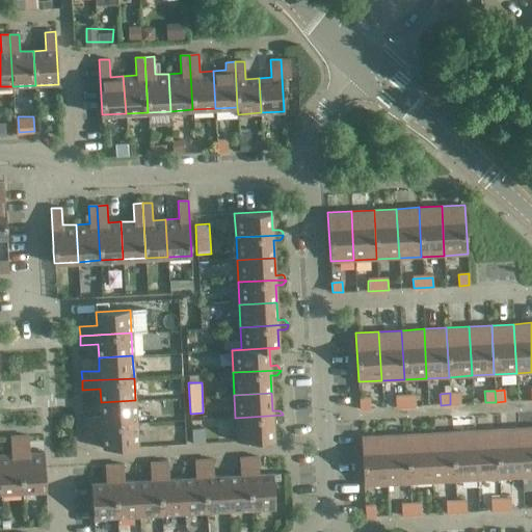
[(450,393),(450,404),(460,404),(459,393),(450,393)]
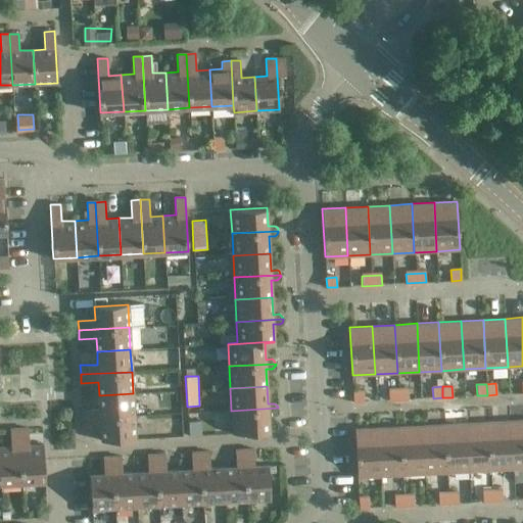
[(388,389),(389,400),(398,400),(398,388),(388,389)]
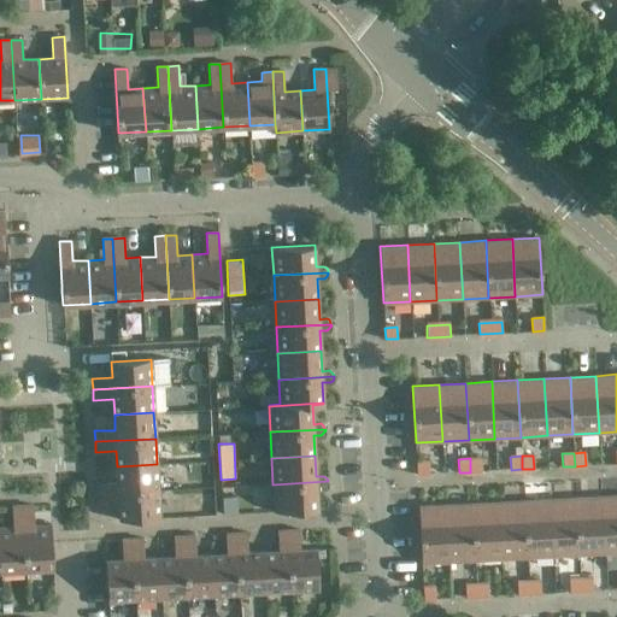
[(470,458),(470,472),(482,471),(481,458),(470,458)]
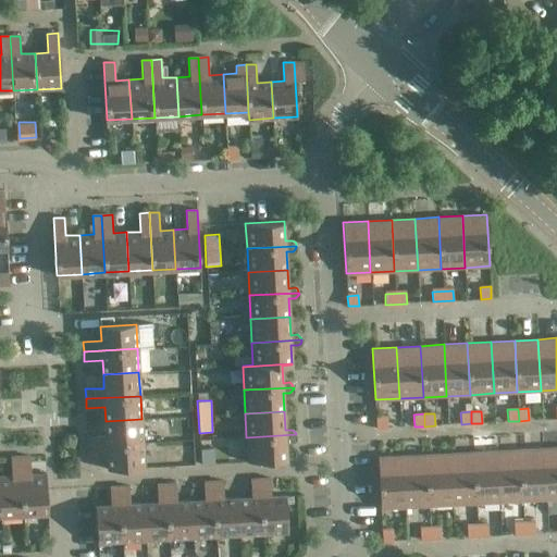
[(376,429),(387,428),(386,416),(375,417),(376,429)]
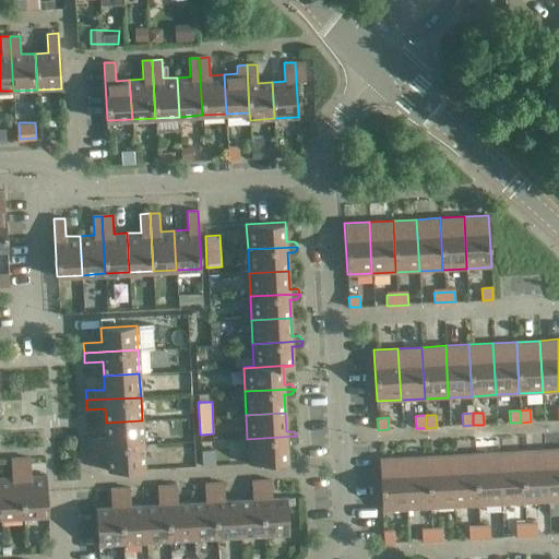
[(142,420),(106,423),(106,437),(88,438),(88,448),(143,444),(142,420)]
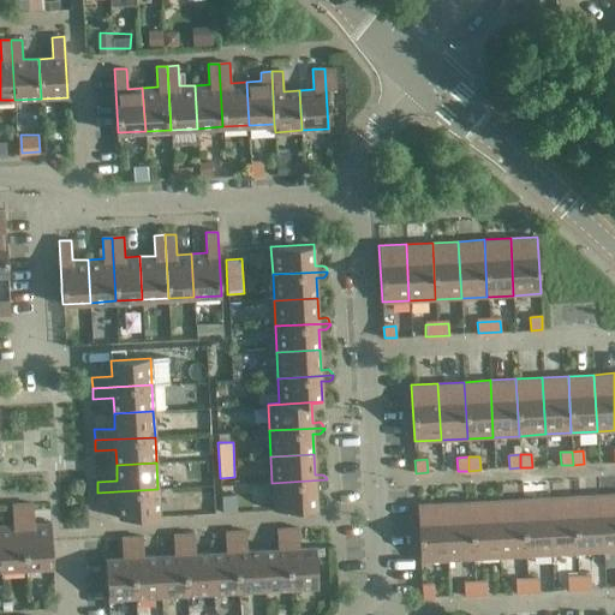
[(327,479),(272,483),(274,509),(317,507),(316,485),(323,485),(326,484),(327,481),(327,479)]
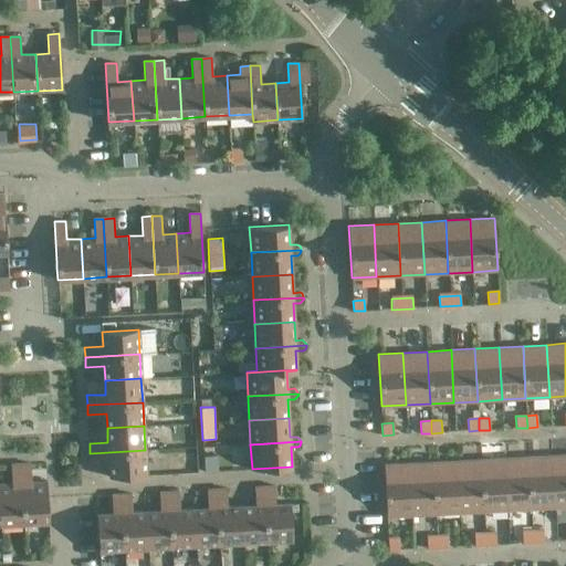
[(145,450),(90,453),(91,462),(108,461),(109,477),(147,474),(145,450)]
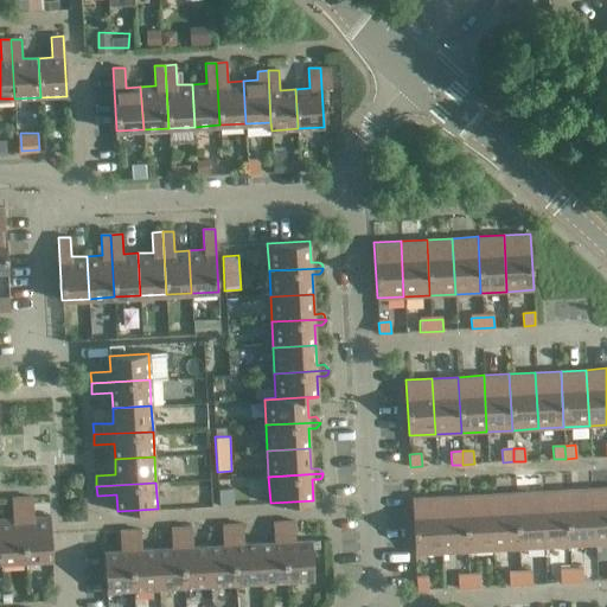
[(606,486),(593,489),(595,544),(606,543),(606,486)]
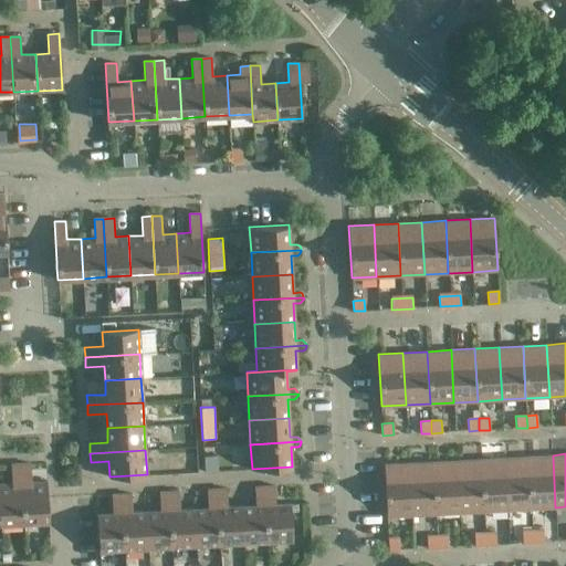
[(205,473),(219,472),(218,456),(203,457),(205,473)]
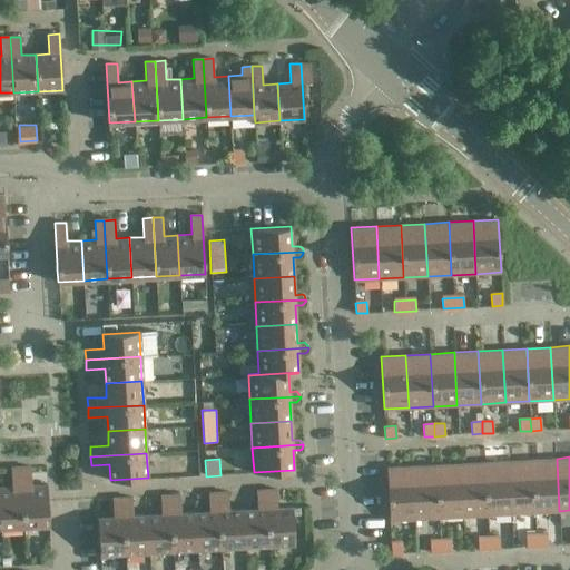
[(557,459),(532,460),(536,512),(559,511),(557,459)]
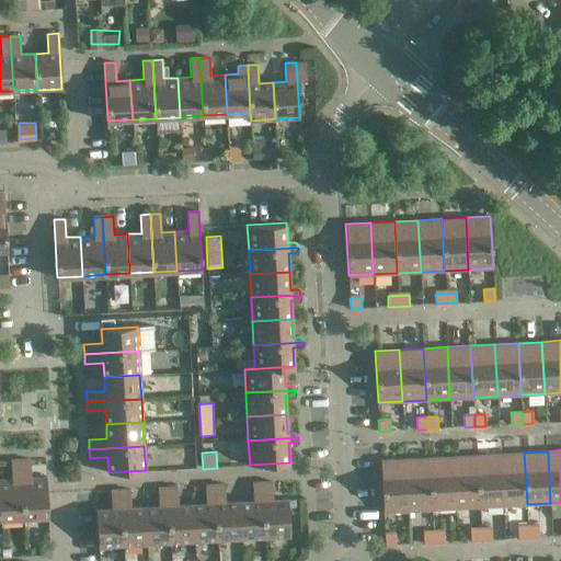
[(524,453),(500,454),(503,505),(527,504),(524,453)]
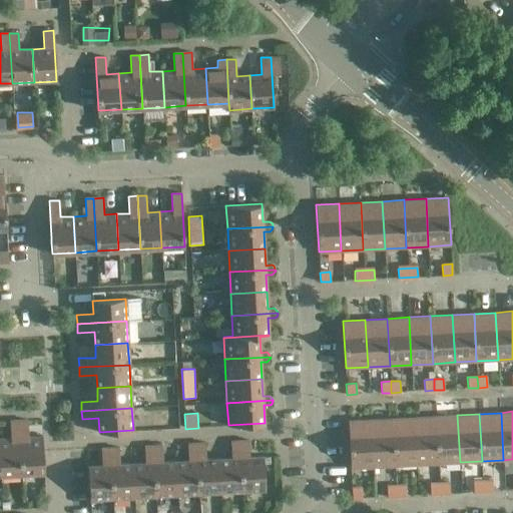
[(457,415),(436,416),(438,463),(460,462),(457,415)]
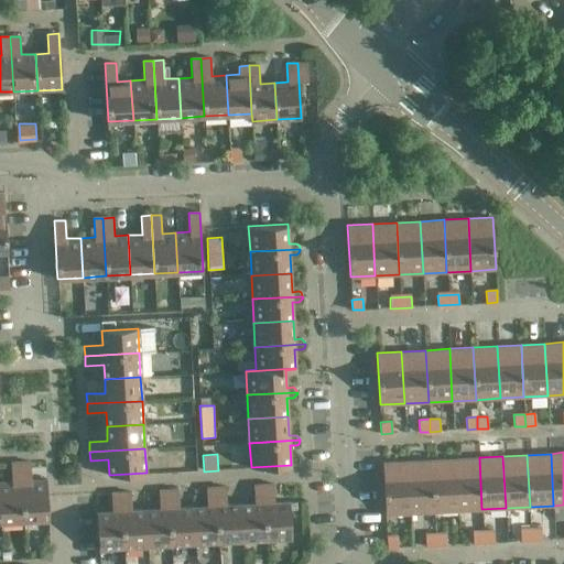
[(479,457),(455,458),(458,511),(481,509),(479,457)]
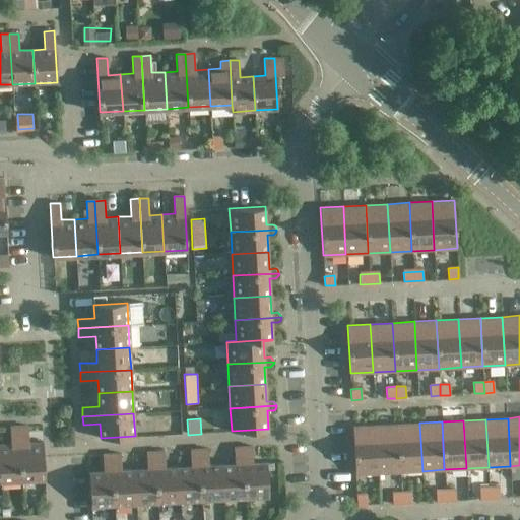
[(419,423),(398,424),(400,472),(423,471),(419,423)]
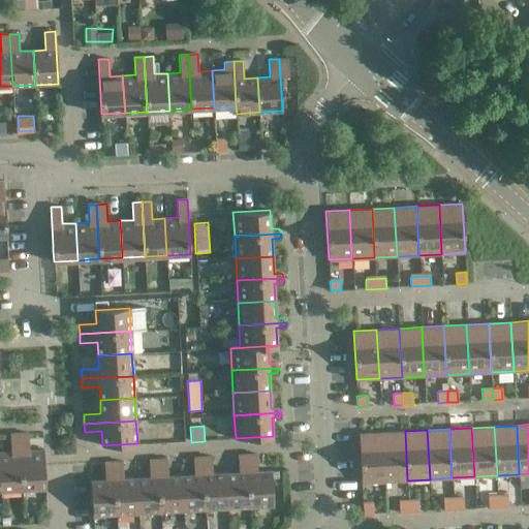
[(405,431),(382,433),(384,481),(407,480),(405,431)]
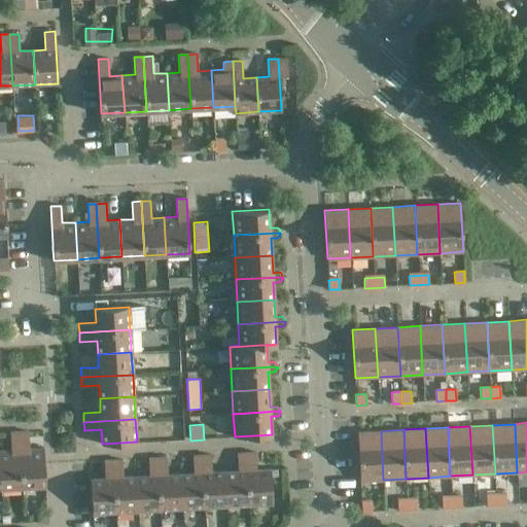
[(29,449),(28,431),(20,432),(23,486),(45,485),(43,448),(29,449)]
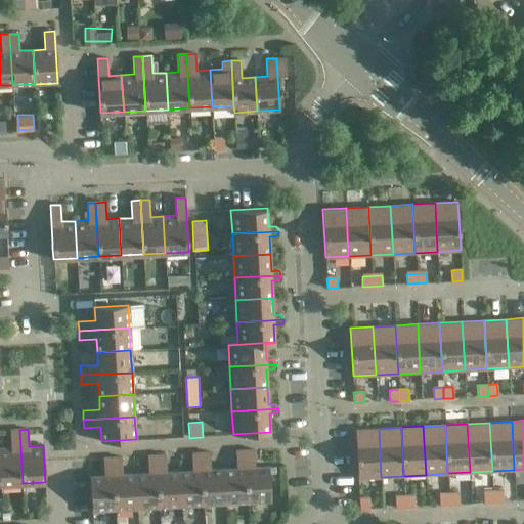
[(379,429),(355,430),(358,478),(381,477),(379,429)]
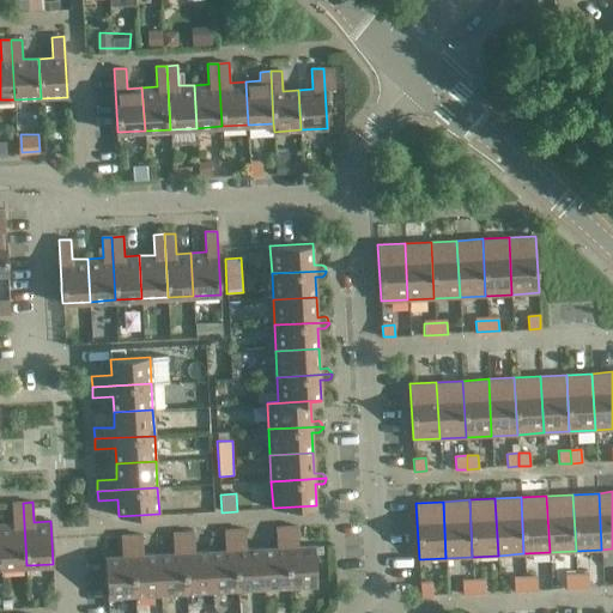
[(23,503),(12,503),(13,523),(0,523),(0,566),(26,565),(23,503)]
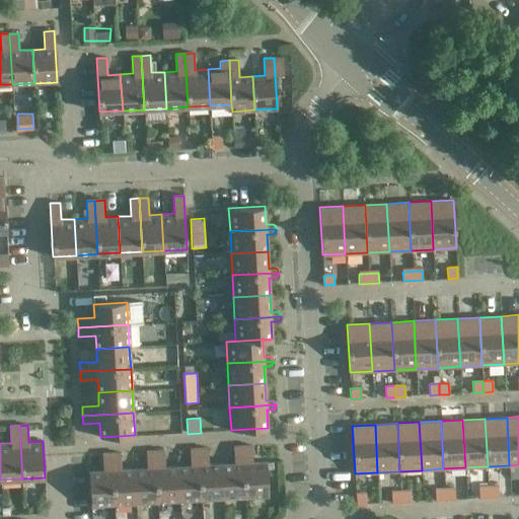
[(252,462),(251,445),(242,446),(245,497),(269,496),(267,461),(252,462)]
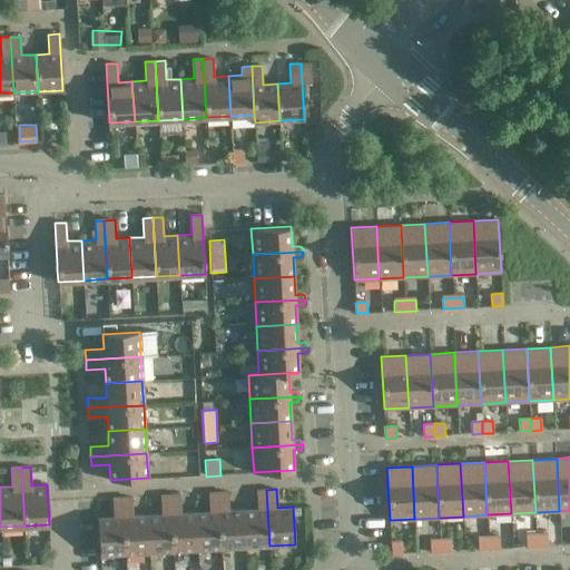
[(266,490),(256,490),(257,509),(244,510),(245,547),(269,546),(266,490)]
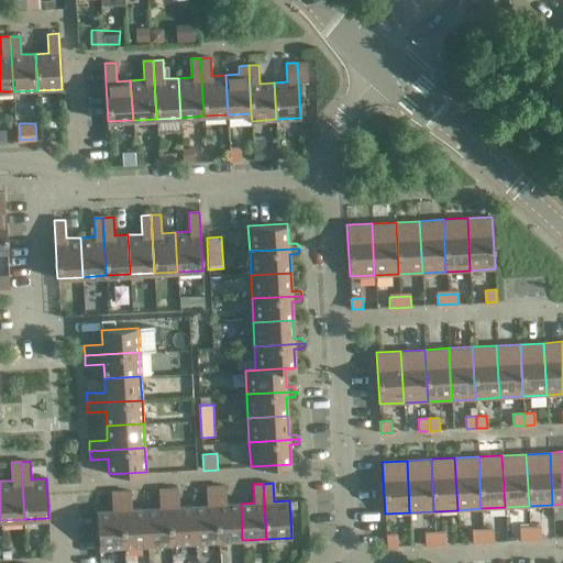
[(216,486),(206,487),(207,505),(192,506),(195,543),(219,541),(216,486)]
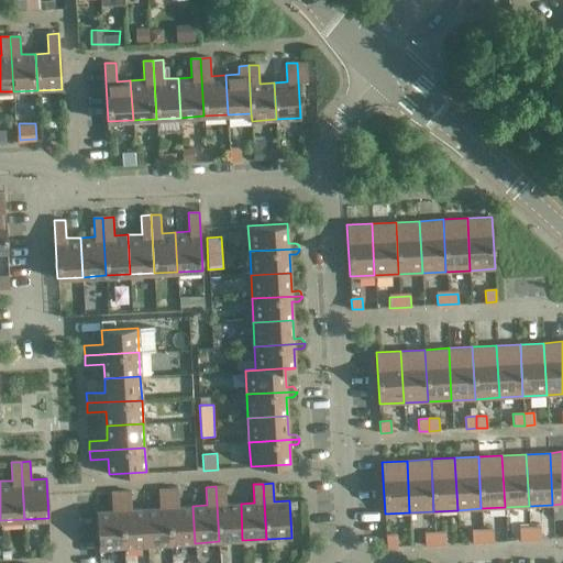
[(227,504),(225,486),(216,486),(219,541),(242,540),(241,504),(227,504)]
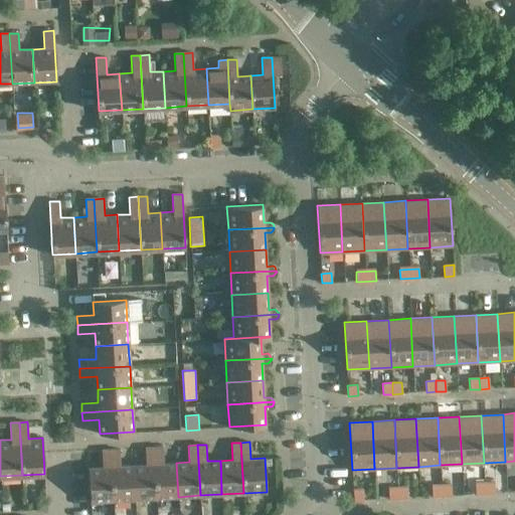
[(154,447),(145,448),(146,465),(133,465),(135,499),(156,498),(154,447)]
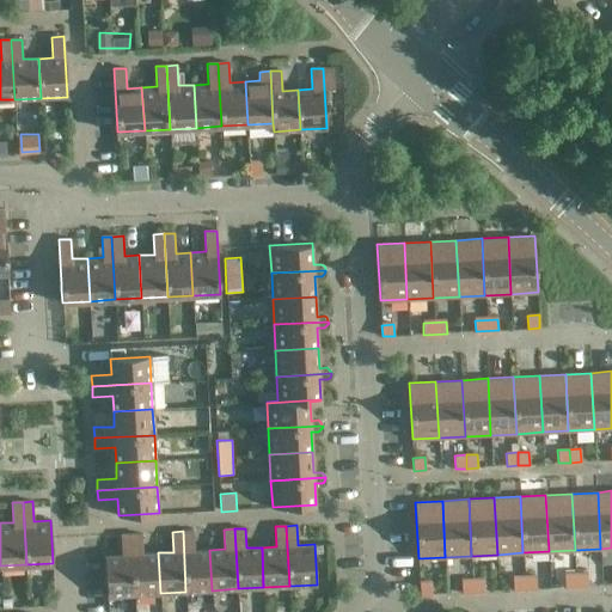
[(195,551),(194,531),(183,531),(185,592),(212,591),(209,550),(195,551)]
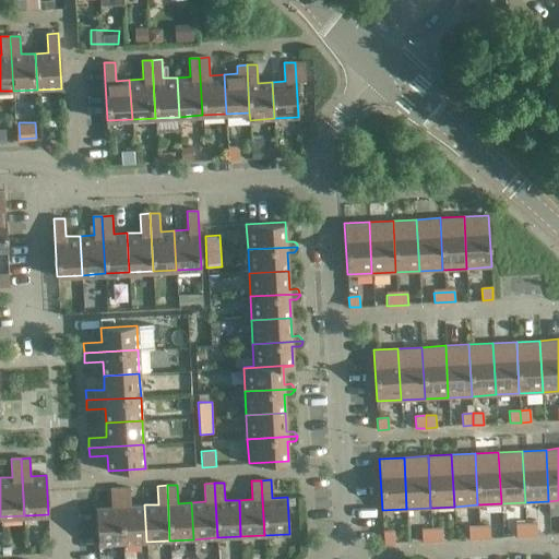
[(130,506),(130,487),(119,488),(122,543),(146,542),(144,504),(130,506)]
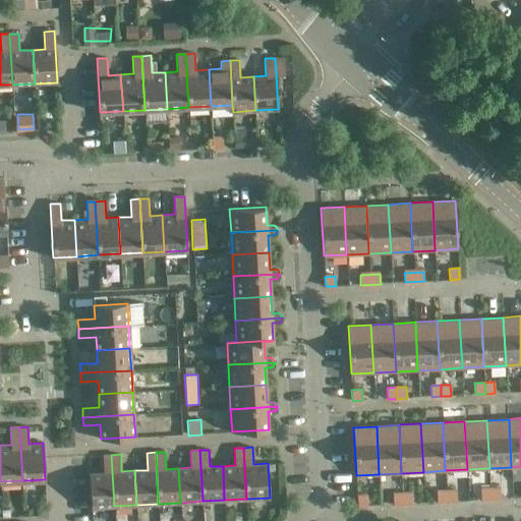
[(111,455),(103,455),(104,472),(90,473),(92,508),(114,506),(111,455)]
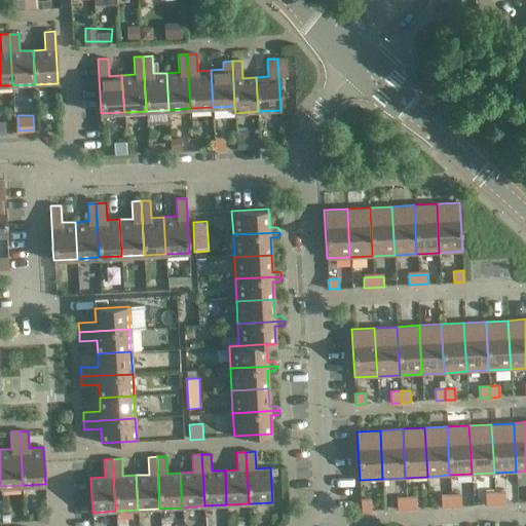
[(496,504),(495,492),(485,493),(486,504),(496,504)]
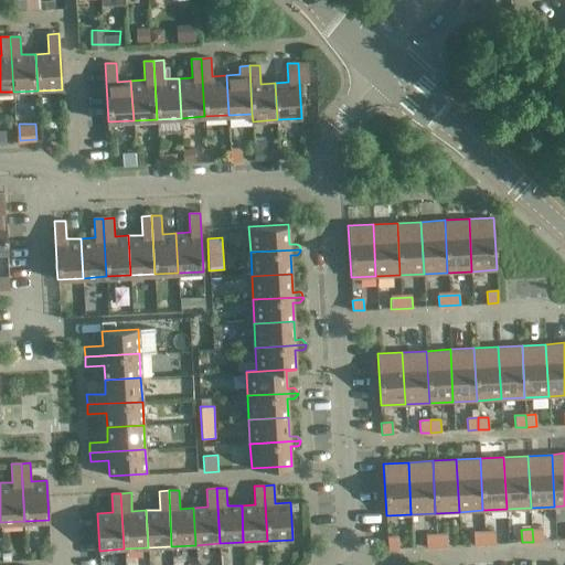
[(533,542),(543,541),(542,529),(532,529),(533,542)]
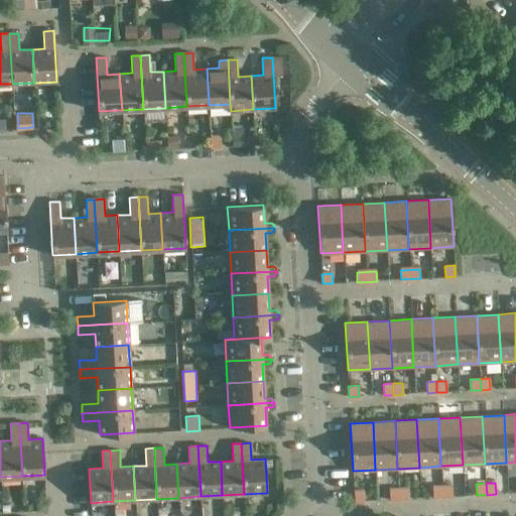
[(442,497),(452,496),(452,485),(441,486),(442,497)]
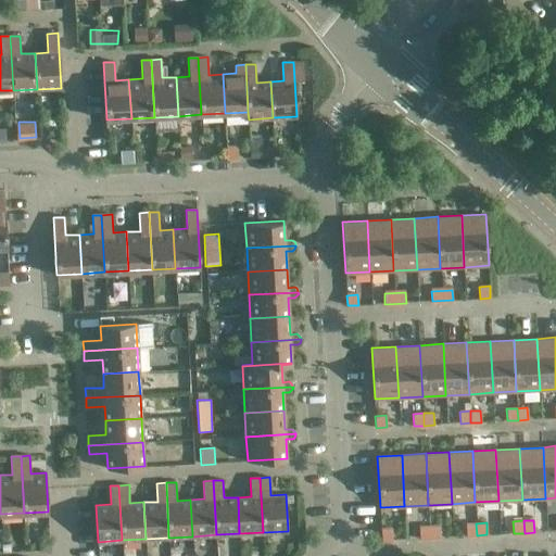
[(477,535),(476,523),(466,523),(466,535),(477,535)]
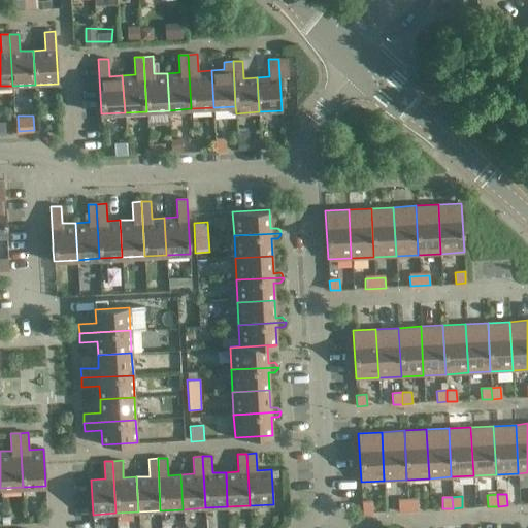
[(408,510),(407,499),(398,500),(398,512),(408,510)]
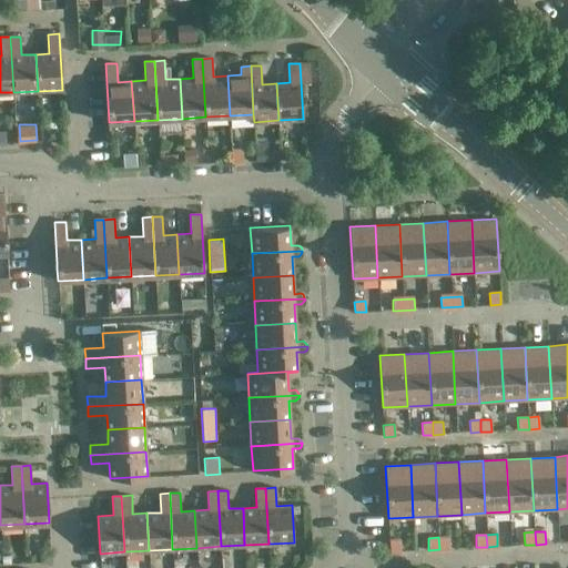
[(439,549),(449,549),(449,537),(438,537),(439,549)]
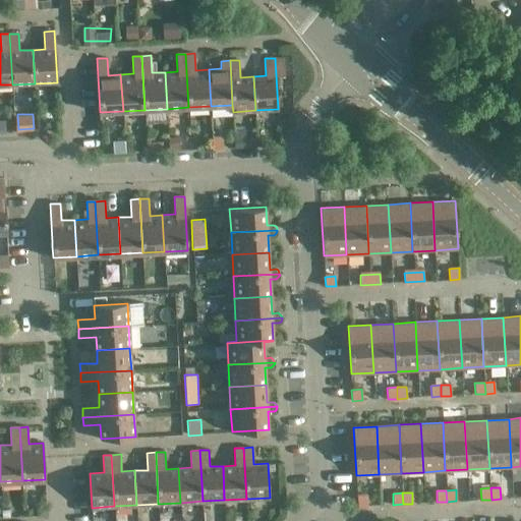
[(367,495),(357,496),(358,507),(367,506),(367,495)]
